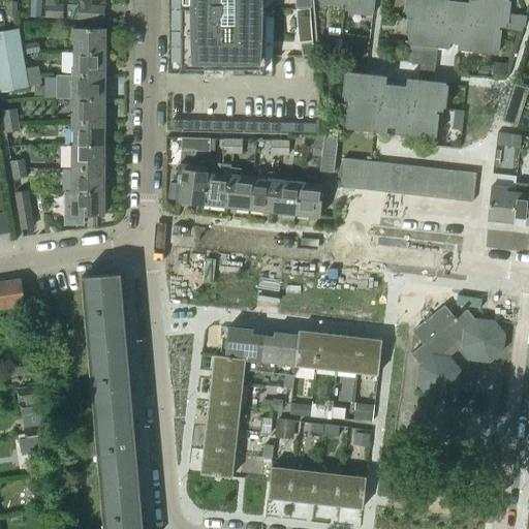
[(181,0),(181,1),(180,2),(180,5),(181,6),(181,31),(180,32),(180,35),(181,36),(181,66),(183,68),(205,68),(206,69),(210,69),(211,68),(234,68),(234,71),(236,74),(244,74),(244,68),(262,68),(266,66),(266,36),(267,35),(267,32),(266,31),(266,6),(267,5),(267,2),(266,1),(265,0),(181,0)]
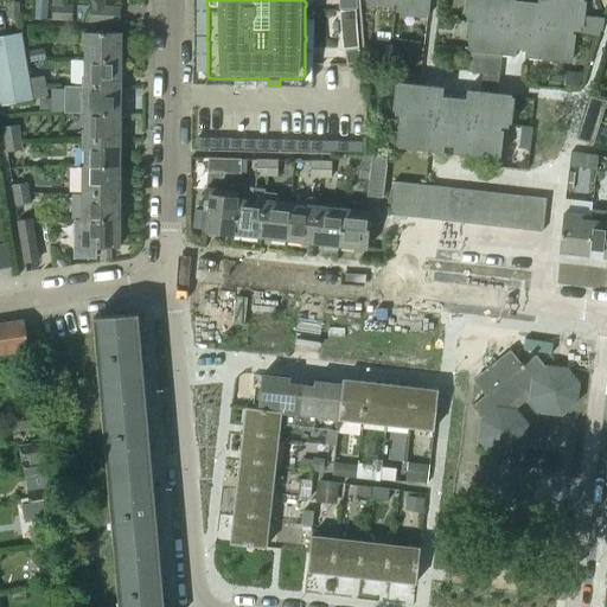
[(396,0),(396,5),(395,12),(398,13),(400,8),(426,12),(425,16),(428,16),(429,0),(396,0)]
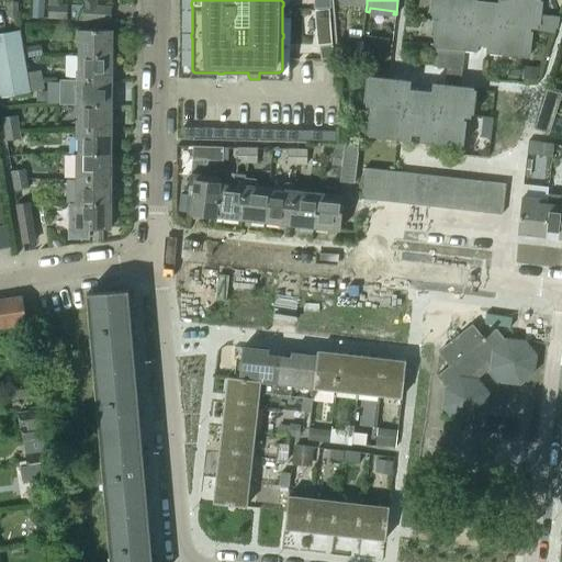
[(431,14),(430,18),(438,19),(437,21),(440,22),(438,46),(435,46),(434,47),(435,47),(434,65),(434,66),(446,68),(462,69),(463,52),(475,53),(476,46),(485,47),(484,54),(526,58),(526,56),(523,56),(526,31),(529,32),(529,29),(536,30),(536,25),(532,25),(535,1),(539,1),(539,0),(496,0),(496,3),(475,1),(474,0),(436,0),(435,14),(431,14)]
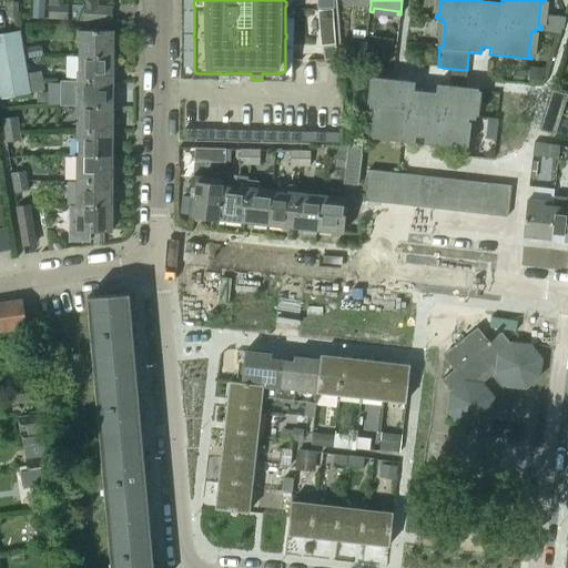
[(112,6),(84,4),(83,20),(111,22),(112,6)]
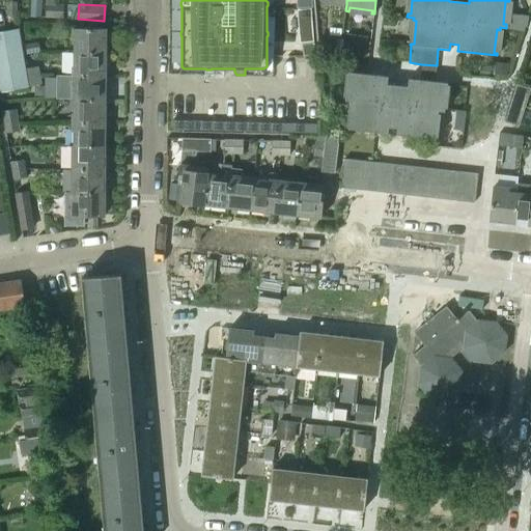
[(311,8),(298,10),(301,43),(313,42),(311,8)]
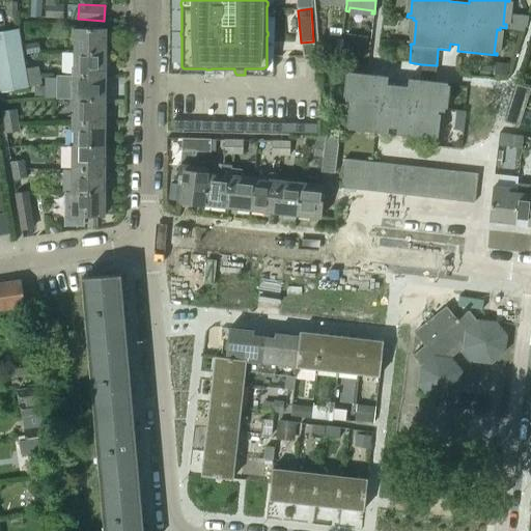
[(105,52),(105,28),(73,28),(73,37),(78,37),(78,52),(105,52)]
